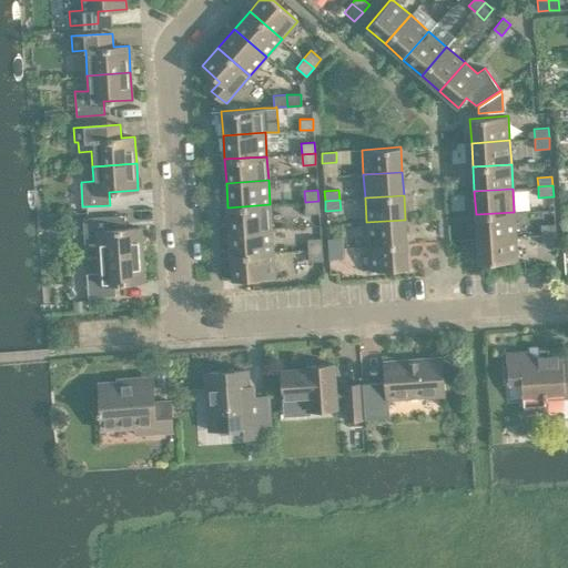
[(318,201),(305,202),(306,213),(320,212),(318,201)]
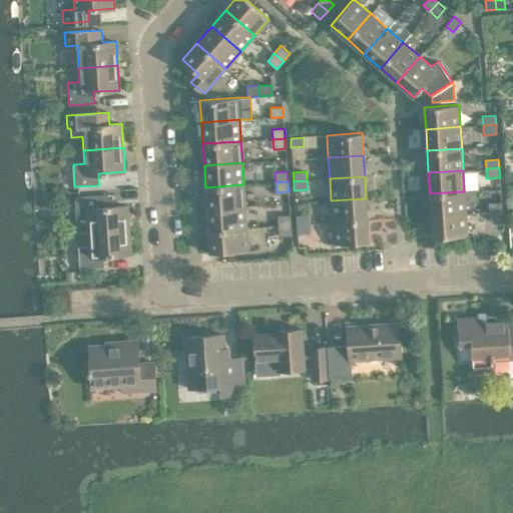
[(205,187),(207,208),(245,206),(243,184),(205,187)]
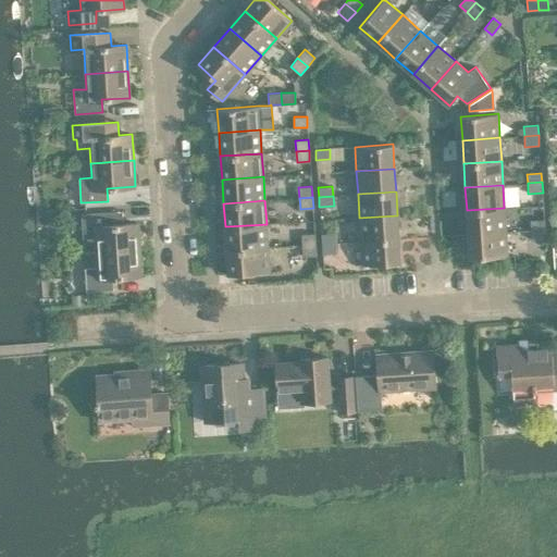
[(504,208),(467,210),(468,234),(506,232),(504,208)]
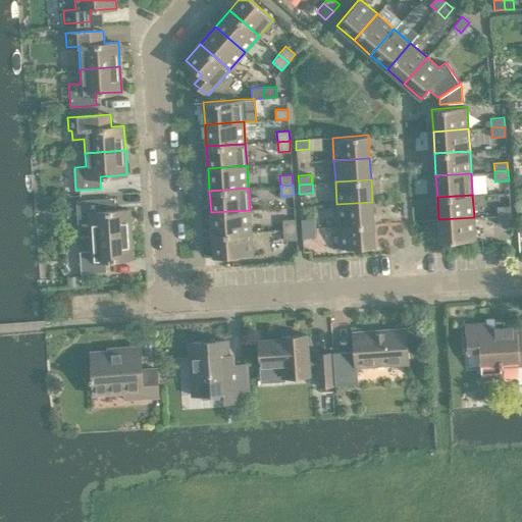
[(91,236),(131,233),(128,209),(111,210),(110,198),(76,200),(77,223),(90,222),(91,236)]
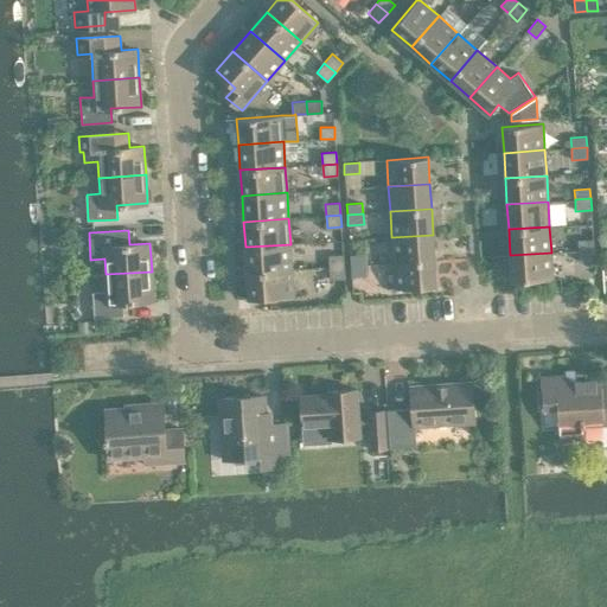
[(433,235),(391,237),(394,262),(434,260),(433,235)]
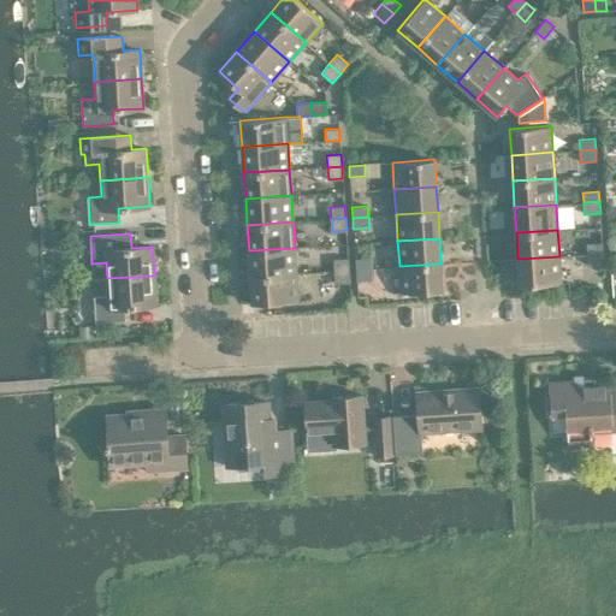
[(602,243),(586,244),(587,254),(602,253),(602,243)]
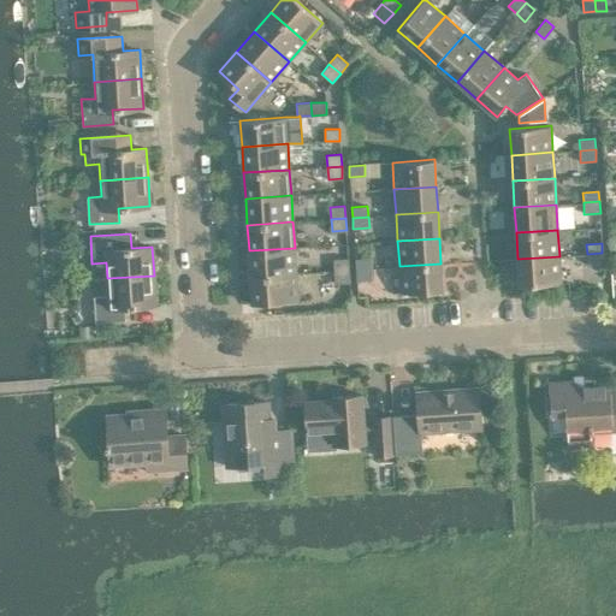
[(249,250),(250,277),(296,273),(295,248),(249,250)]
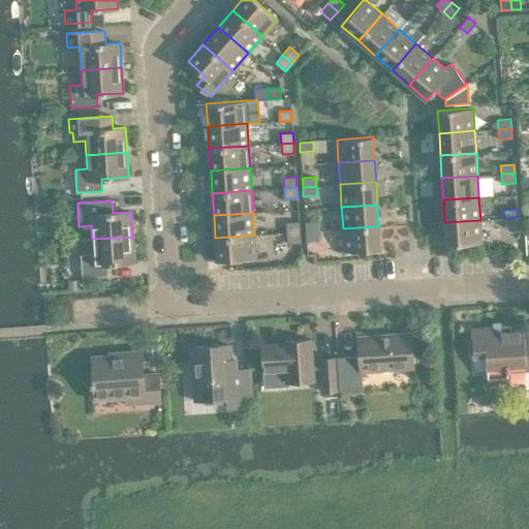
[(517,217),(504,218),(504,227),(518,227),(517,217)]
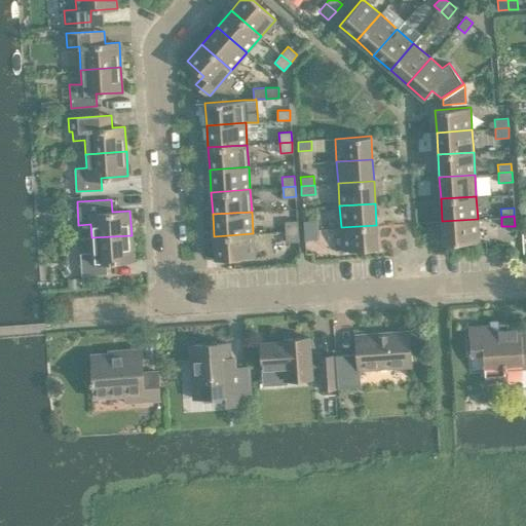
[(479,241),(478,219),(442,221),(444,243),(479,241)]
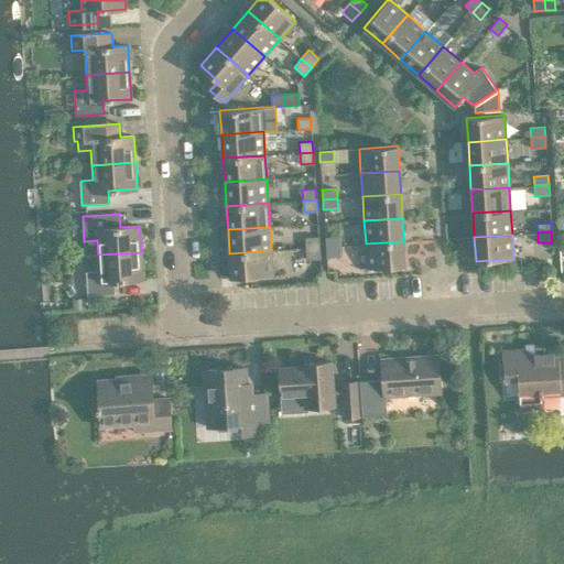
[(305,248),(320,247),(318,236),(305,237),(305,248)]
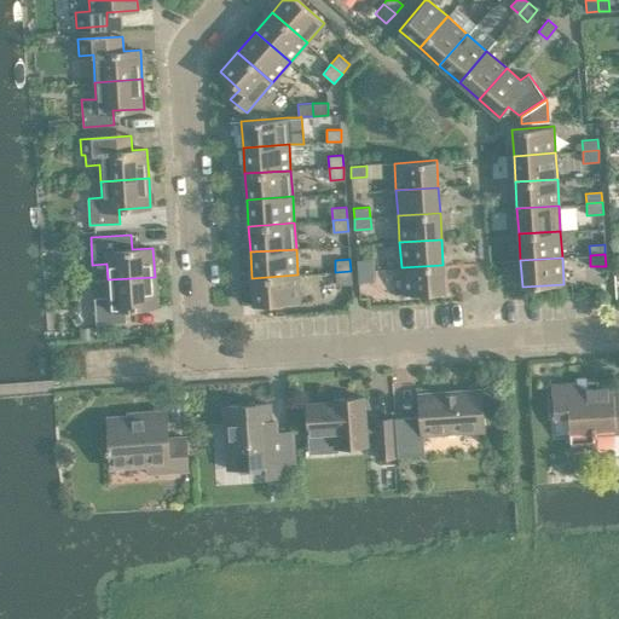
[(358,271),(372,270),(372,260),(357,261),(358,271)]
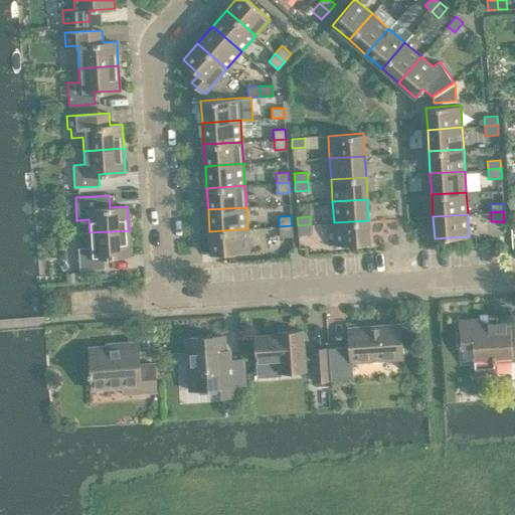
[(368,220),(334,222),(335,245),(370,242),(368,220)]
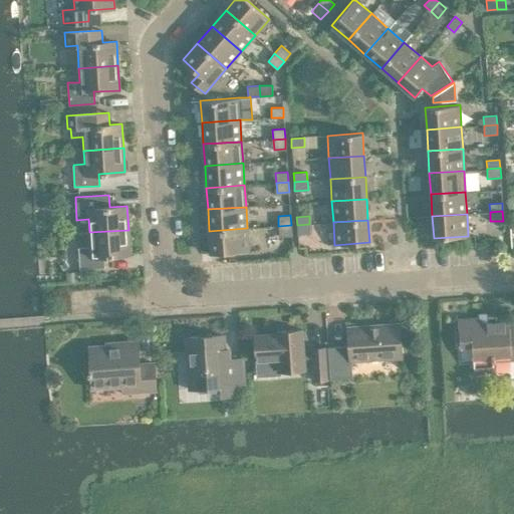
[(309,224),(297,225),(297,234),(310,233),(309,224)]
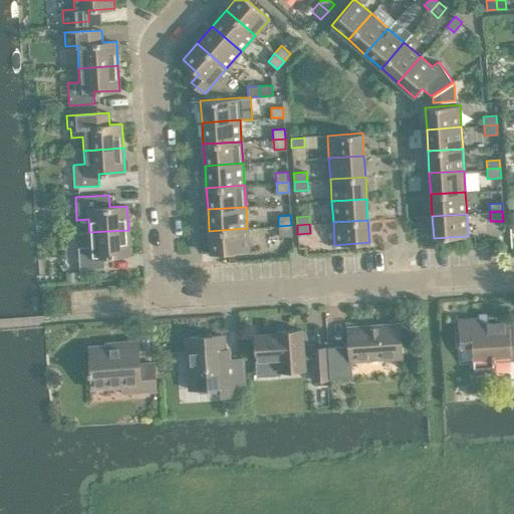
[(291,225),(278,226),(279,237),(291,236),(291,225)]
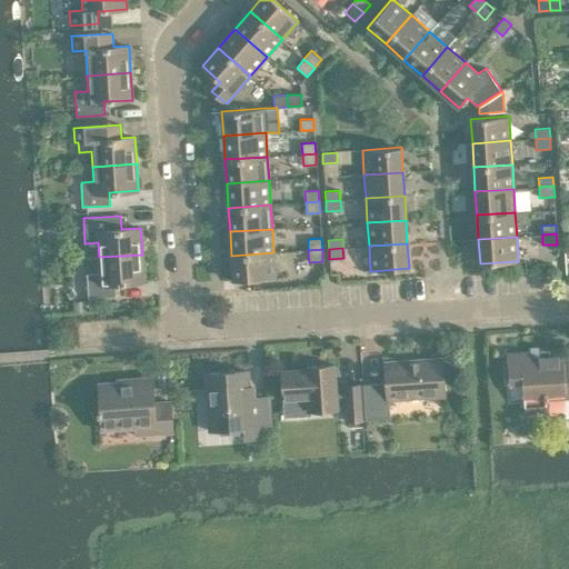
[(273,252),(231,256),(232,280),(276,277),(273,252)]
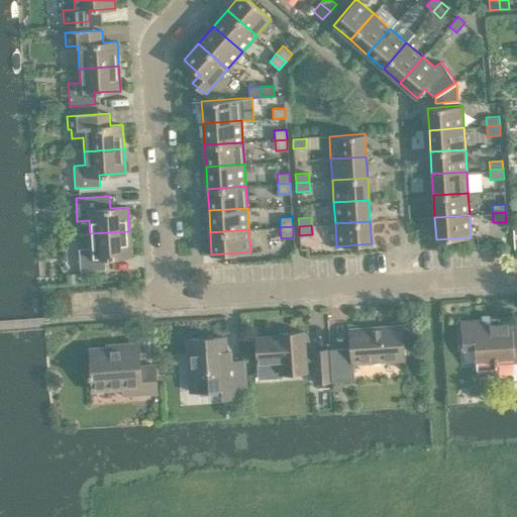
[(131,255),(129,231),(90,233),(91,247),(79,248),(80,271),(105,269),(105,257),(131,255)]
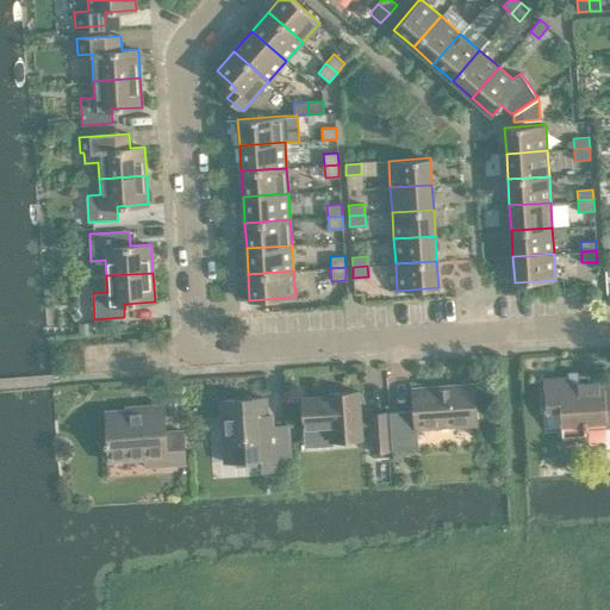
[(91,324),(78,325),(79,337),(92,336),(91,324)]
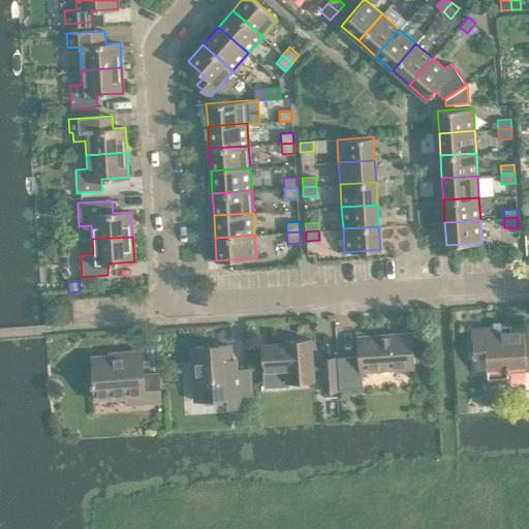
[(486,354),(487,365),(488,382),(508,381),(507,371),(528,369),(528,336),(524,337),(523,324),(510,324),(510,323),(501,324),(501,325),(471,328),(473,355),(486,354)]
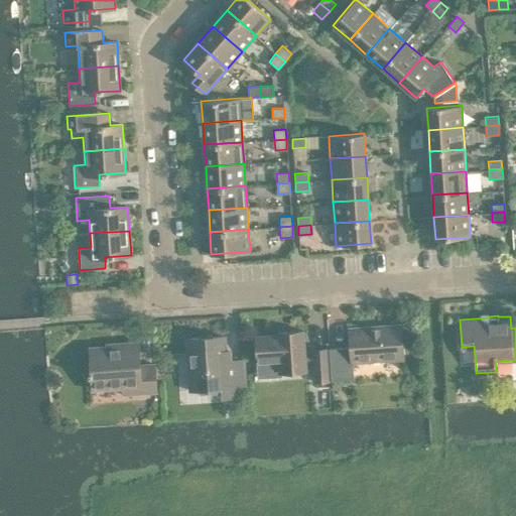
[(329,349),(330,356),(332,380),(354,379),(352,363),(402,359),(400,324),(350,328),(351,347),(329,349)]
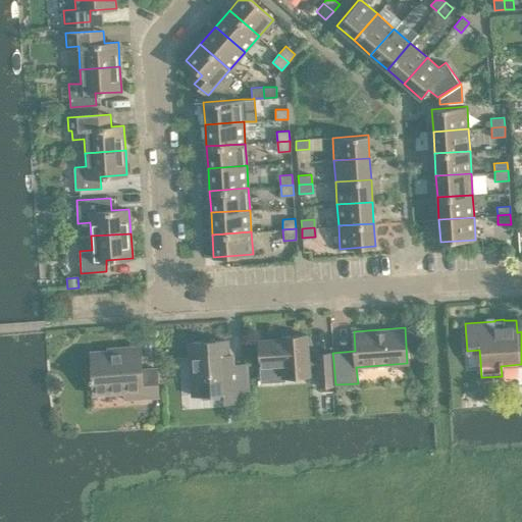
[(258,340),(260,360),(260,366),(282,364),(283,376),(310,375),(307,334),(280,335),(280,337),(258,340)]
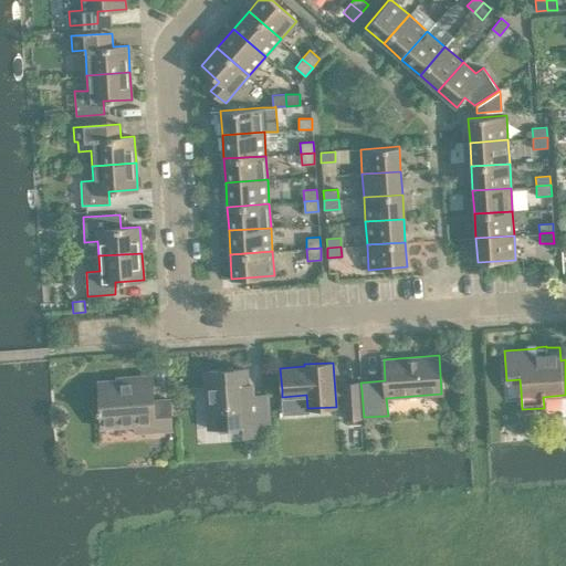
[(206,370),(207,390),(209,428),(242,426),(242,435),(268,433),(265,395),(248,396),(245,368),(206,370)]
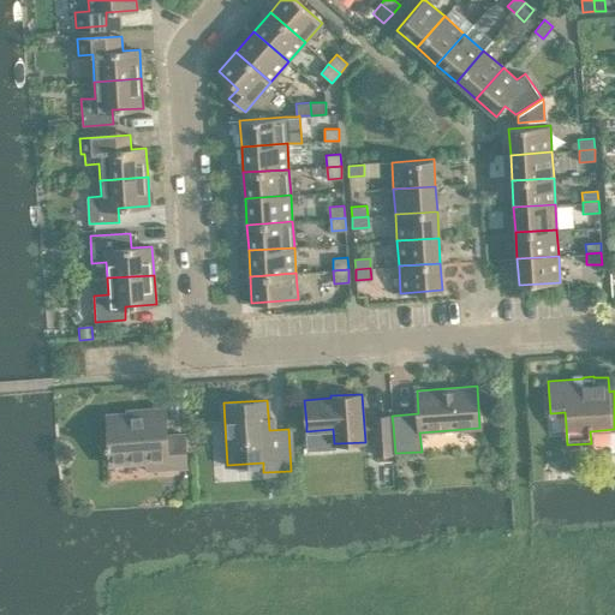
[(107,413),(107,424),(109,464),(147,461),(147,470),(186,467),(185,434),(167,435),(165,407),(126,410),(126,412),(107,413)]
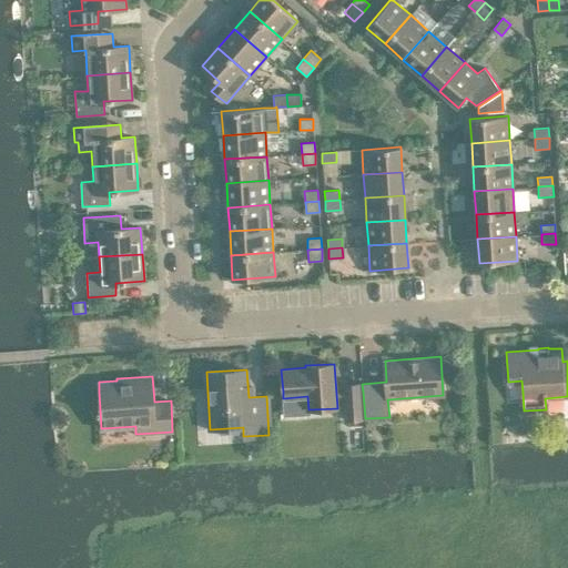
[(344,385),(345,392),(346,421),(362,419),(359,384),(344,385)]
